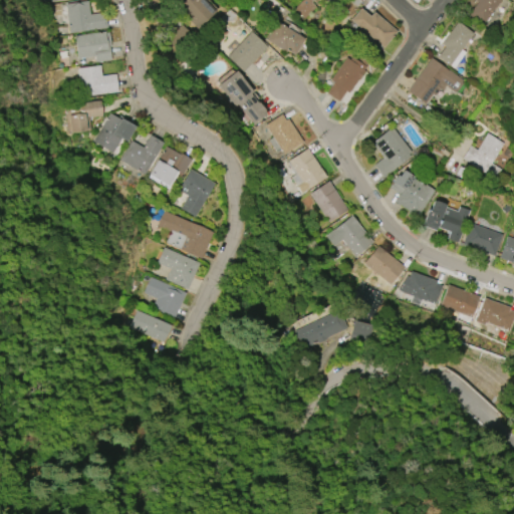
[(198,29),(170,0),(204,0),(216,12),(198,29)]
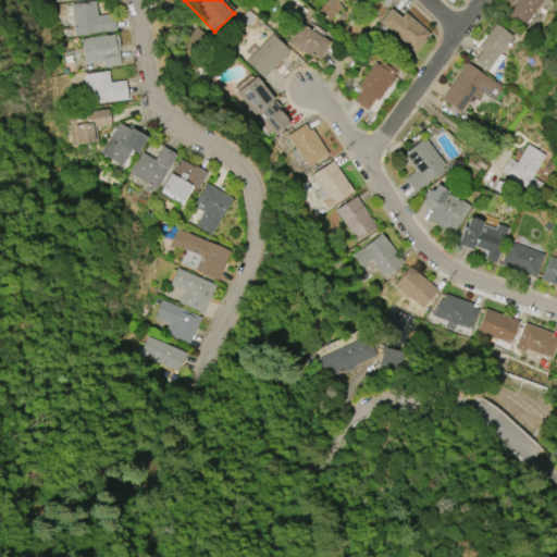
[(350,0),(331,21),(320,10),(329,0),(350,0)]
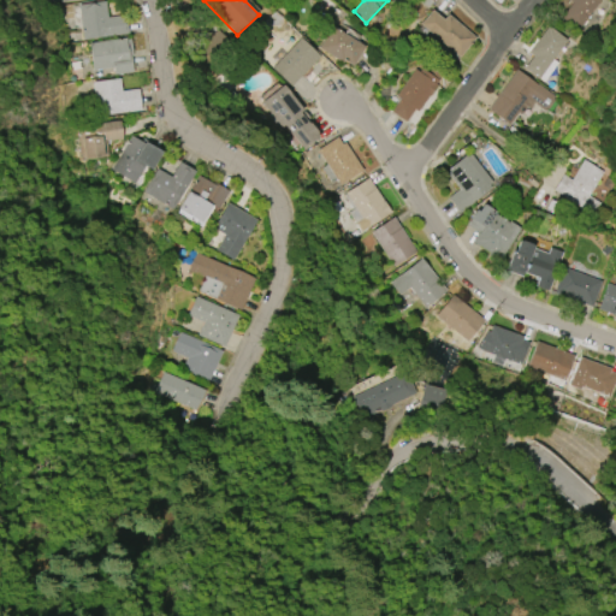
[(602,0),(580,31),(562,18),(573,3),(569,0),(602,0)]
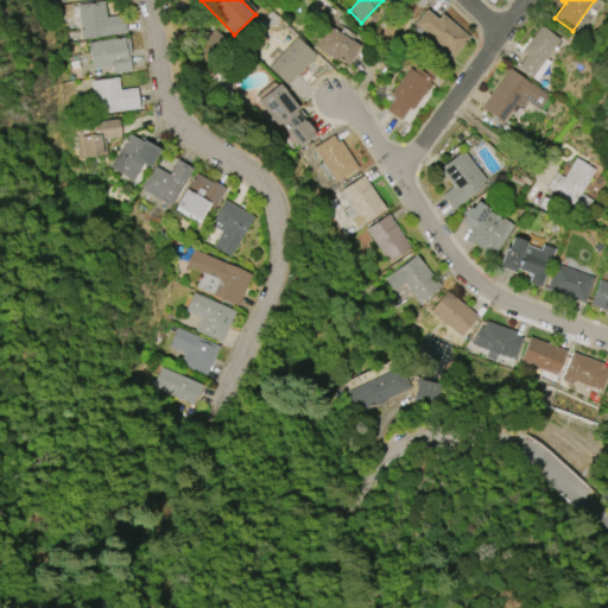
[(127,33),(83,40),(81,29),(76,30),(73,8),(78,7),(78,6),(105,1),(107,18),(125,16),(127,33)]
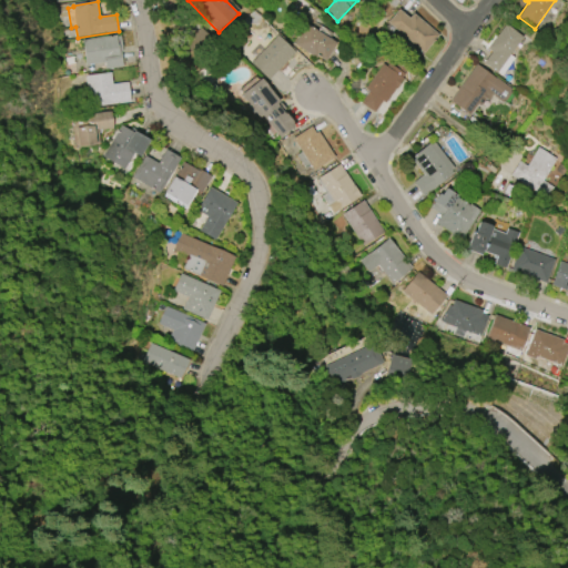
[(388,22),(398,9),(409,19),(414,13),(439,36),(424,53),(387,22),(388,22)]
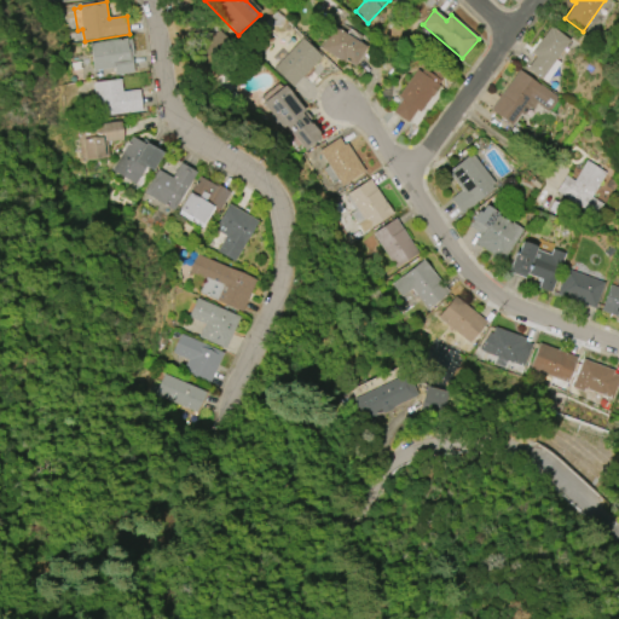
[(354,67),(346,62),(345,64),(320,48),(335,27),(368,47),(354,67)]
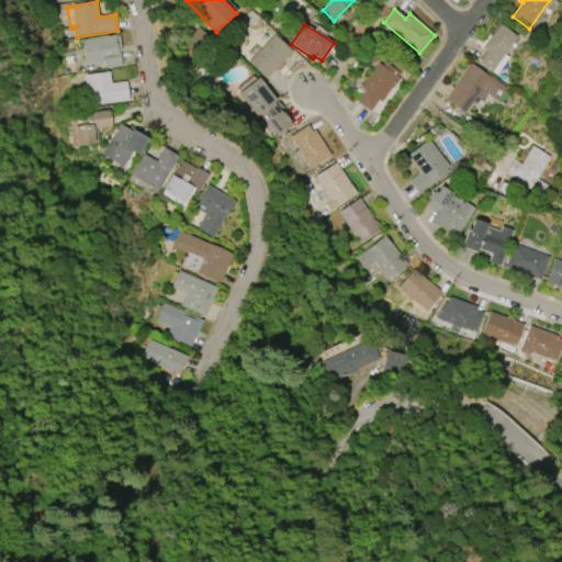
[(482,48),(499,24),(518,37),(505,55),(509,58),(497,76),(493,72),(492,72),(479,63),(486,52),(482,48)]
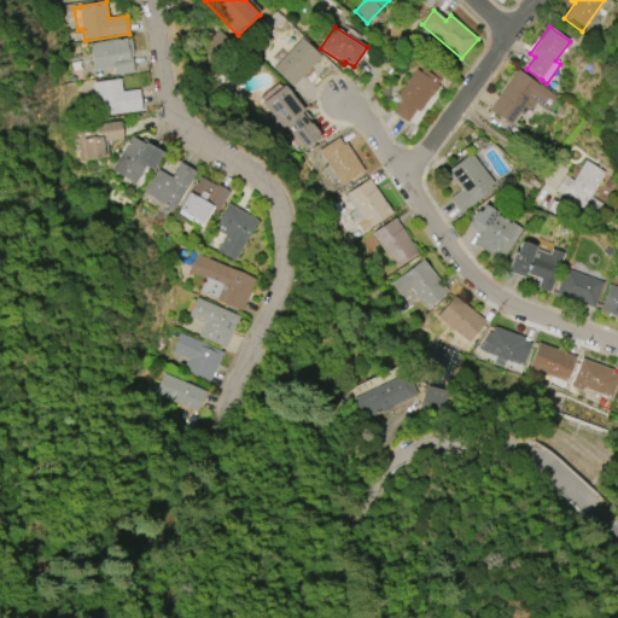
[(134,74),(115,76),(114,68),(94,71),(91,44),(127,39),(127,40),(132,40),(134,57),(132,57),(134,74)]
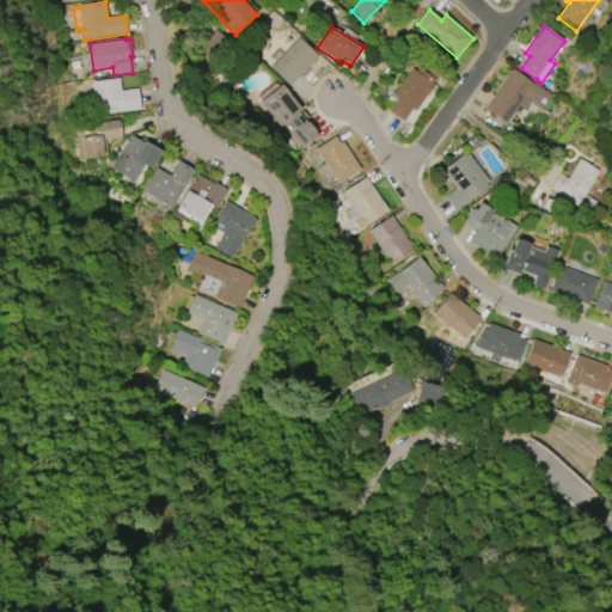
[(318,57),(291,86),(270,68),(299,38),(318,57)]
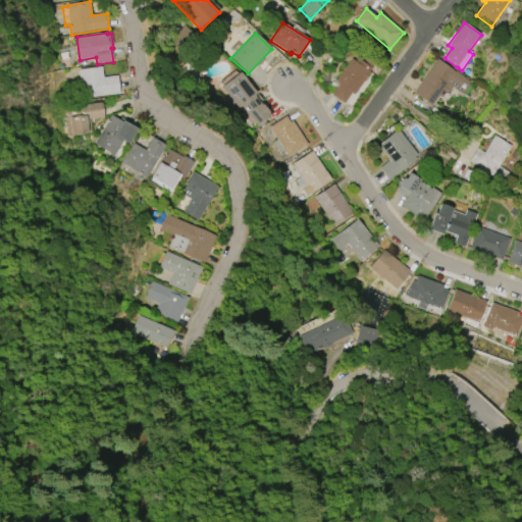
[(357,58),(357,59),(363,63),(367,57),(374,62),(370,67),(371,68),(369,72),(370,73),(364,82),(358,90),(354,95),(352,93),(344,104),(332,95),(337,87),(336,86),(338,84),(335,82),(352,59),(355,61),(357,58)]
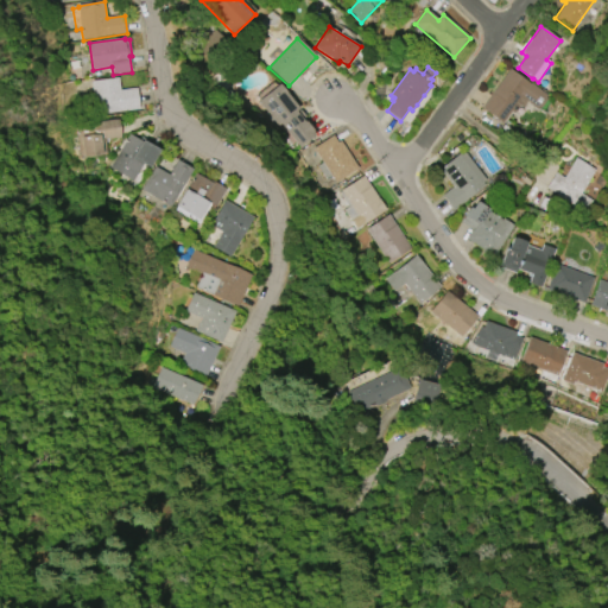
[(482,108),(511,70),(530,84),(531,83),(549,96),(546,99),(548,100),(542,108),(540,107),(538,111),(527,103),(524,108),(521,106),(519,109),(514,106),(513,108),(517,112),(515,114),(512,112),(504,124),(482,108)]
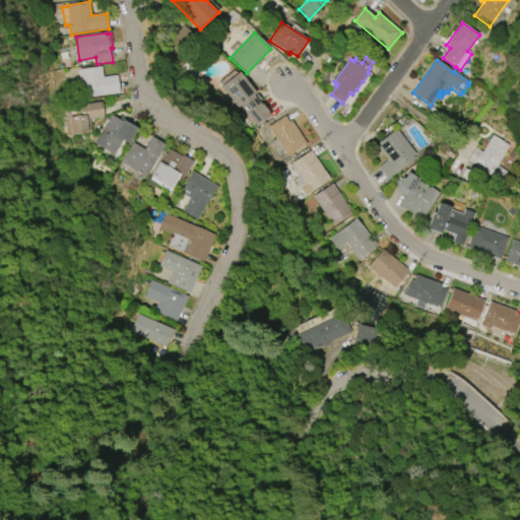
[(119,93),(83,99),(79,69),(102,67),(104,77),(117,76),(119,93)]
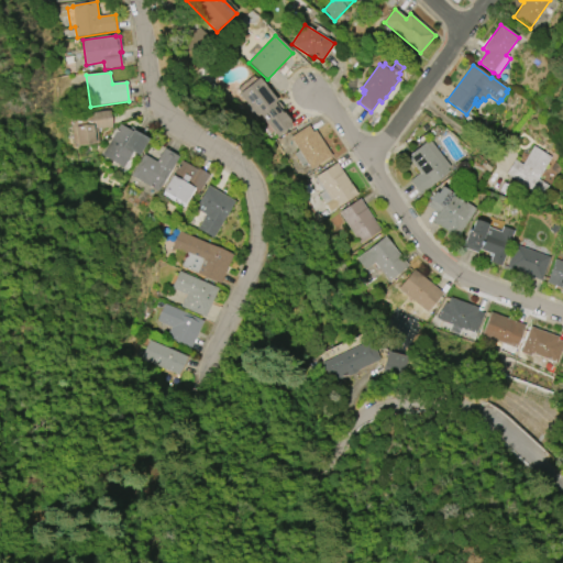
[(260,78),(277,101),(274,105),(275,106),(278,102),(284,109),(280,111),(283,113),(284,112),(290,121),(289,122),(291,125),(278,136),(277,135),(272,140),(262,128),(267,124),(261,114),(257,118),(253,111),(251,113),(245,107),(247,105),(239,95),(260,78)]
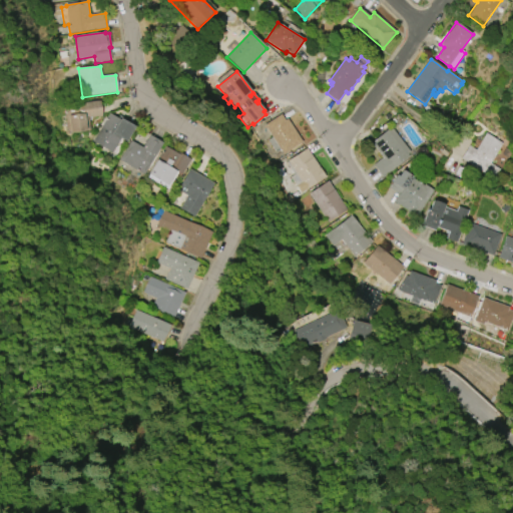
[(65,106),(84,103),(83,103),(100,100),(102,116),(89,117),(90,130),(68,133),(65,106)]
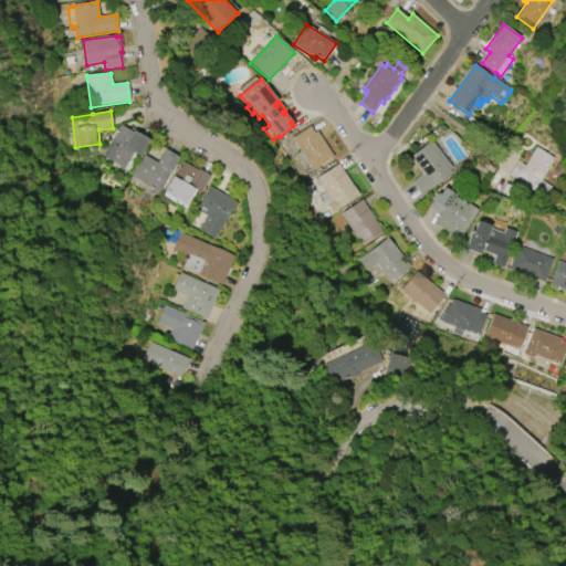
[(149,140),(140,156),(134,153),(125,168),(103,156),(121,125),(130,132),(132,129),(149,140)]
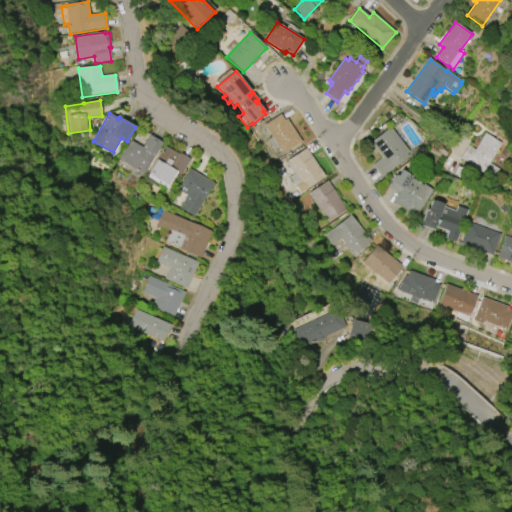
[(302,142),(283,154),(281,150),(276,153),(268,140),(272,138),(264,125),(281,114),(285,120),(287,119),(302,142)]
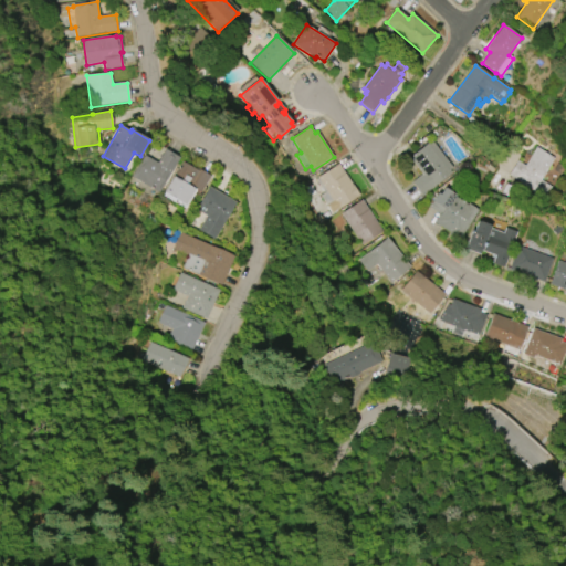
[(432,143),(453,168),(449,171),(451,175),(444,179),(422,197),(411,182),(422,175),(409,158),(428,143),(430,146),(432,143)]
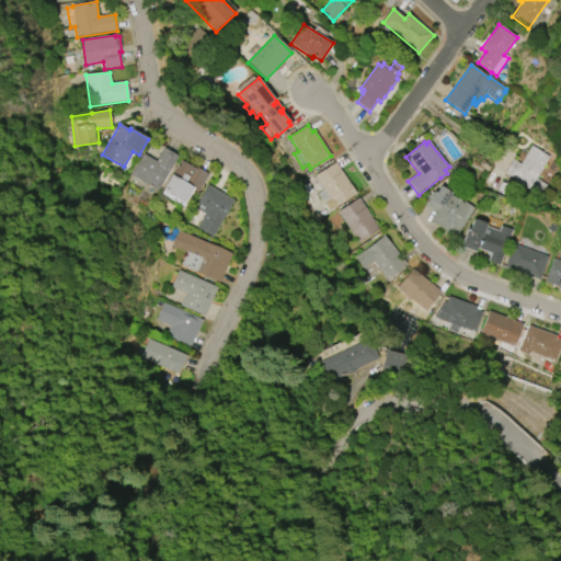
[(550,158),(530,190),(504,173),(513,160),(521,164),(533,146),(550,158)]
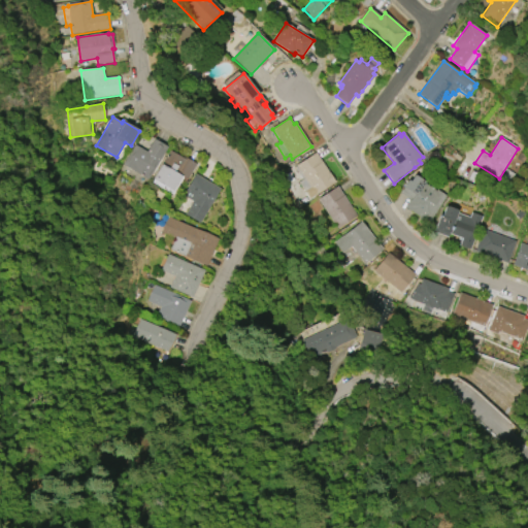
[(168,147),(149,179),(124,164),(135,144),(147,152),(155,139),(168,147)]
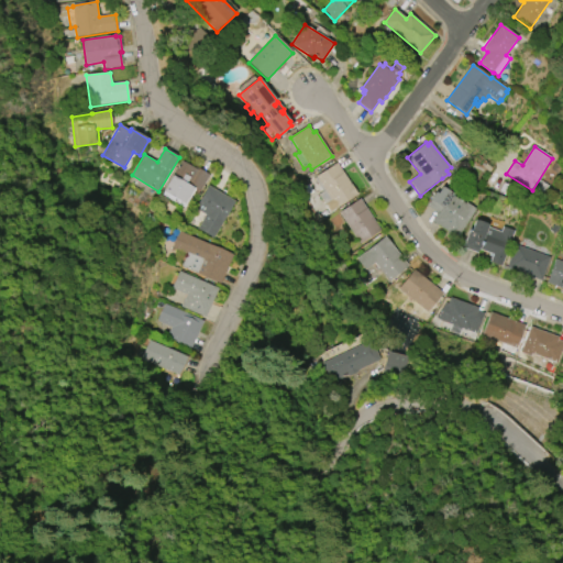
[(210,175),(201,191),(197,189),(195,191),(197,192),(197,194),(196,196),(195,197),(191,195),(186,205),(164,192),(181,161),(195,168),(195,167),(210,175)]
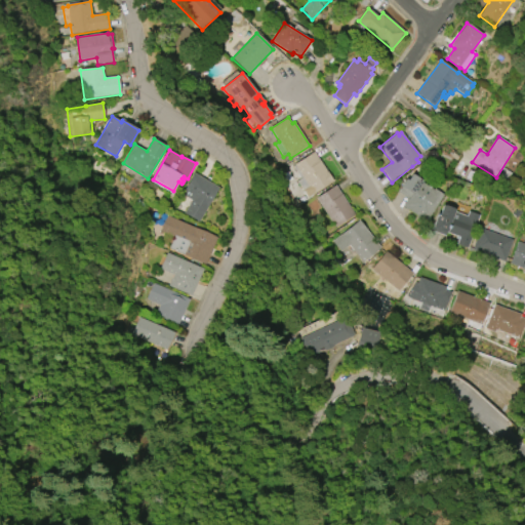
[(315,152),(333,182),(308,197),(298,182),(301,179),(293,166),(295,166),(294,165),(315,152)]
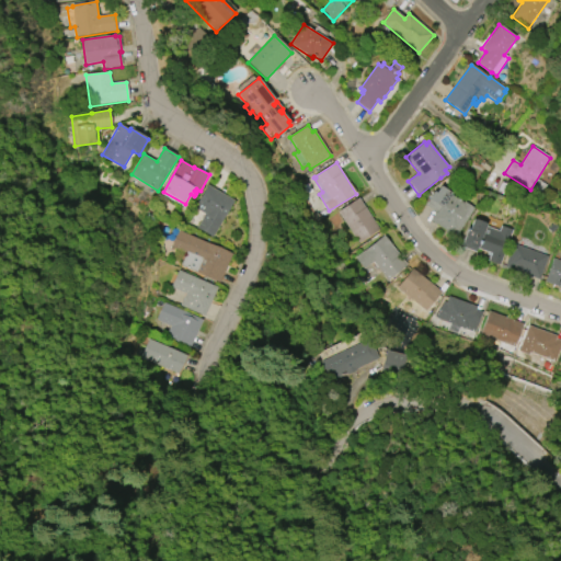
[(235,201),(214,238),(197,228),(205,215),(194,208),(207,185),(235,201)]
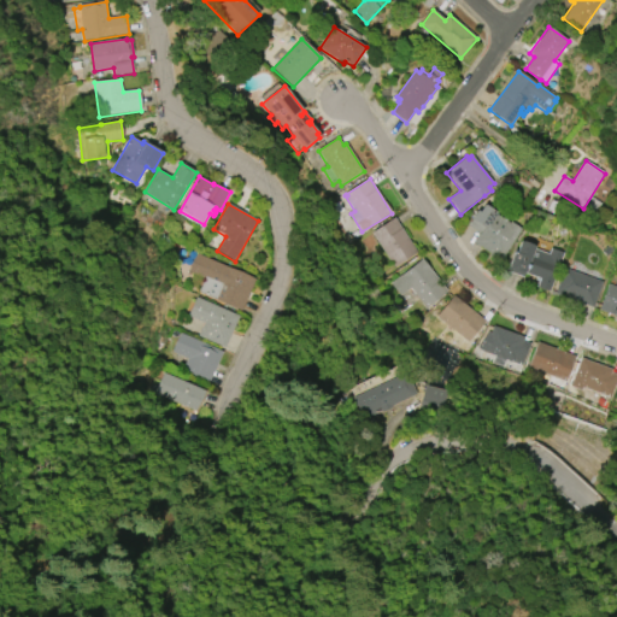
[(522,229),(500,264),(489,257),(492,253),(488,251),(489,247),(476,240),(480,234),(468,225),(477,211),(480,212),(485,205),(498,213),(497,215),(511,224),(511,222),(522,229)]
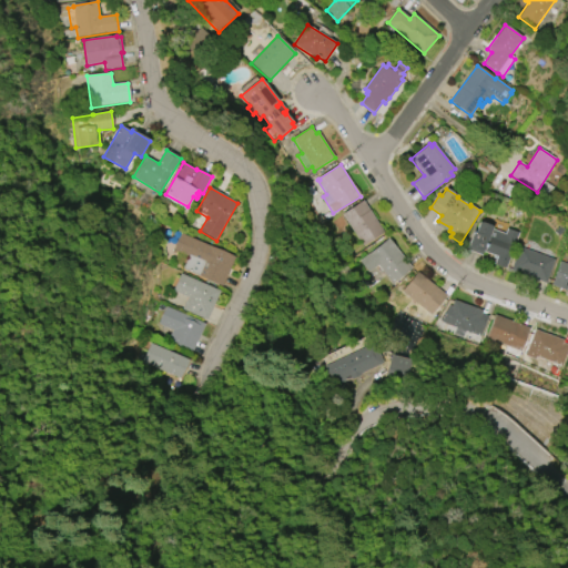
[(363,245),(342,214),(363,200),(384,231),(363,245)]
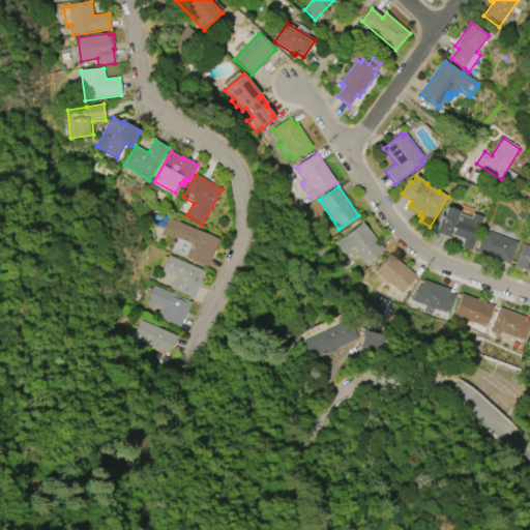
[(484,217),(474,251),(462,246),(463,242),(461,241),(462,238),(450,235),(449,238),(435,234),(441,216),(443,217),(446,207),(460,211),(459,214),(471,218),(473,214),(484,217)]
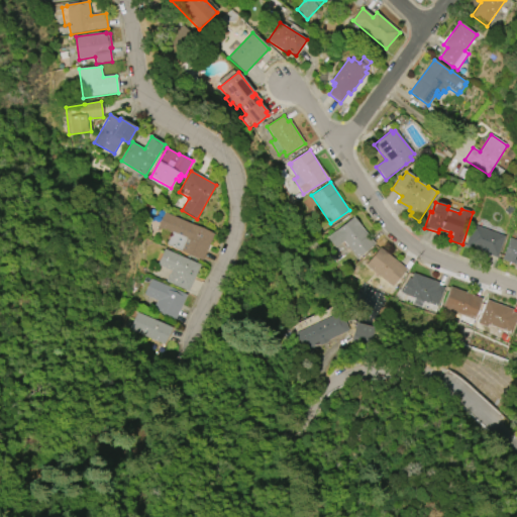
[(214,234),(202,261),(168,244),(172,234),(158,228),(166,211),(214,234)]
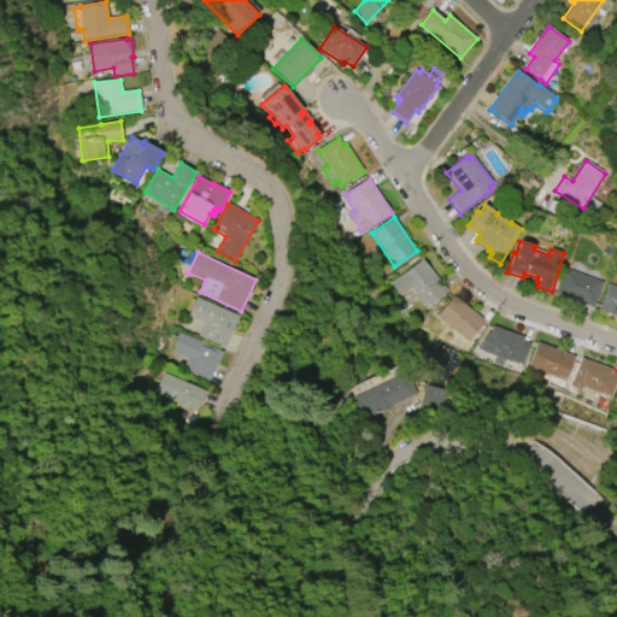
[(427,265),(440,282),(439,283),(446,293),(428,307),(427,309),(400,276),(422,259),(427,265)]
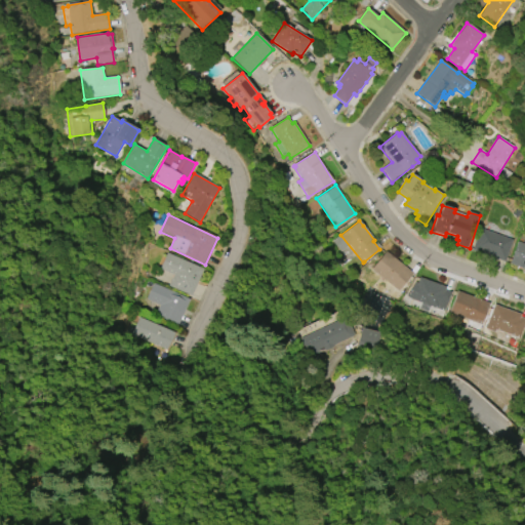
[(506,263),(472,250),(480,229),(514,241),(506,263)]
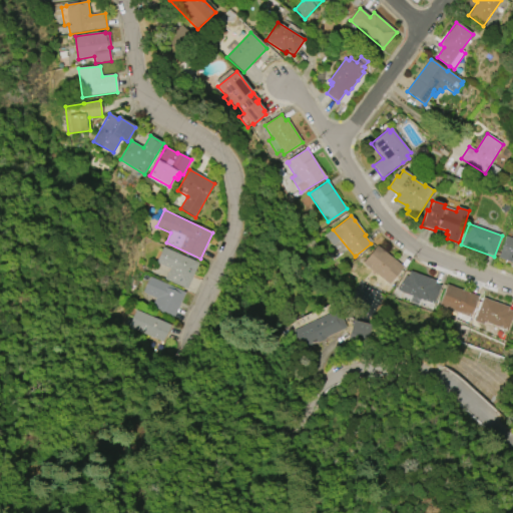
[(506,236),(512,238),(512,263),(498,258),(506,236)]
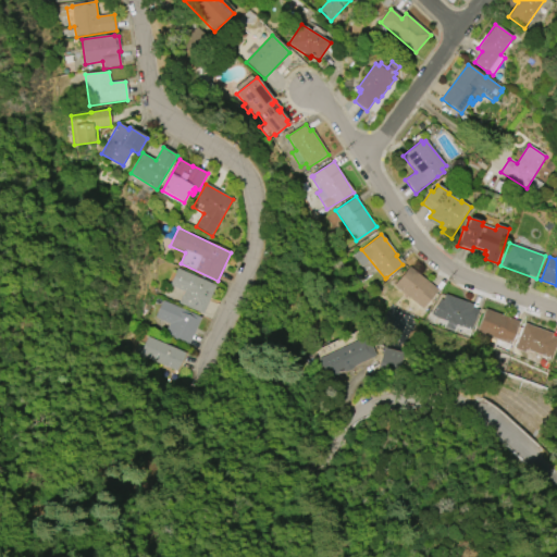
[(423,310),(394,286),(410,267),(440,291),(423,310)]
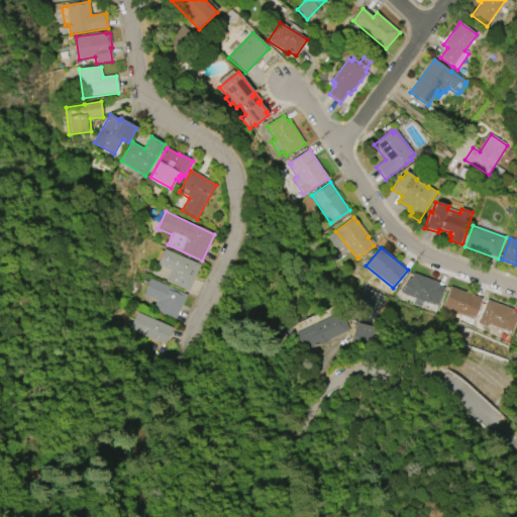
[(189,292),(167,282),(171,271),(158,265),(165,248),(201,265),(189,292)]
